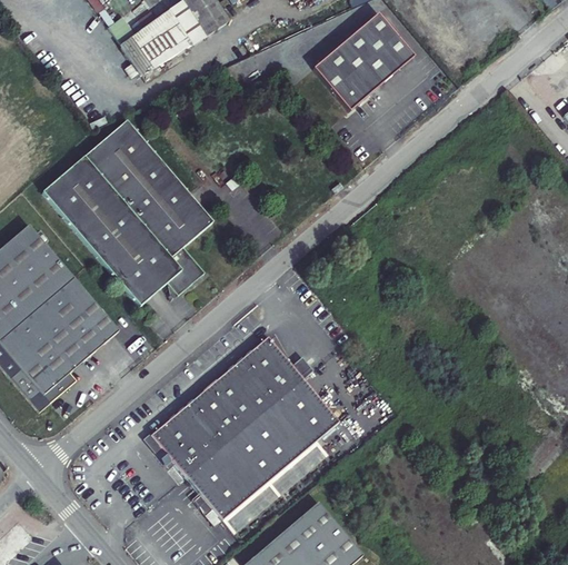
[(179,0),(121,45),(140,75),(206,35),(183,0),(179,0)]
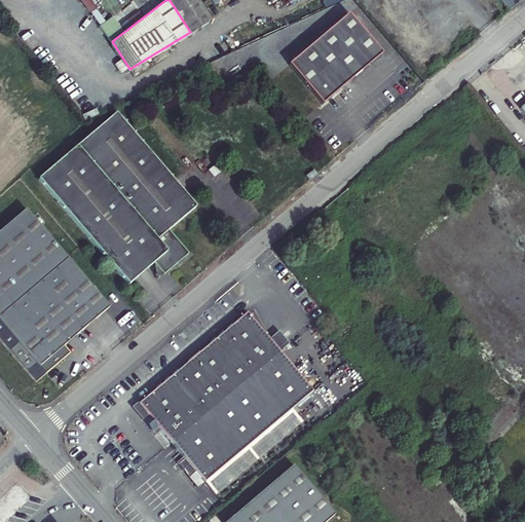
[(213,16),(201,0),(170,0),(190,32),(213,16)]
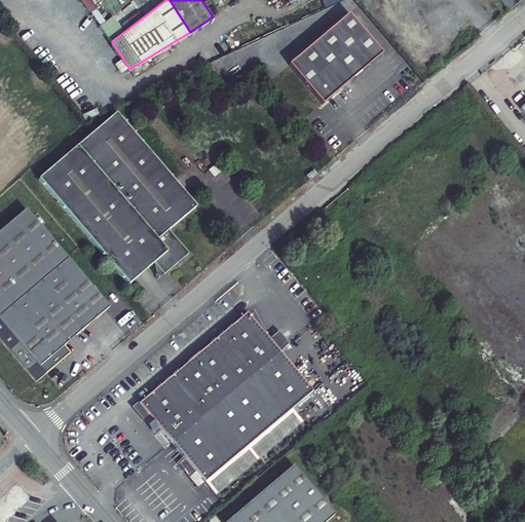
[(106,16),(101,7),(95,10),(106,33),(120,26),(114,12),(106,16)]
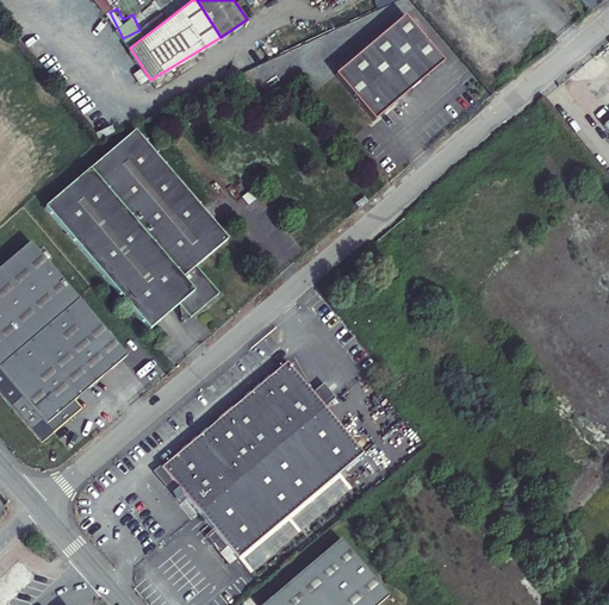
[(160,8),(147,17),(151,24),(165,16),(160,8)]
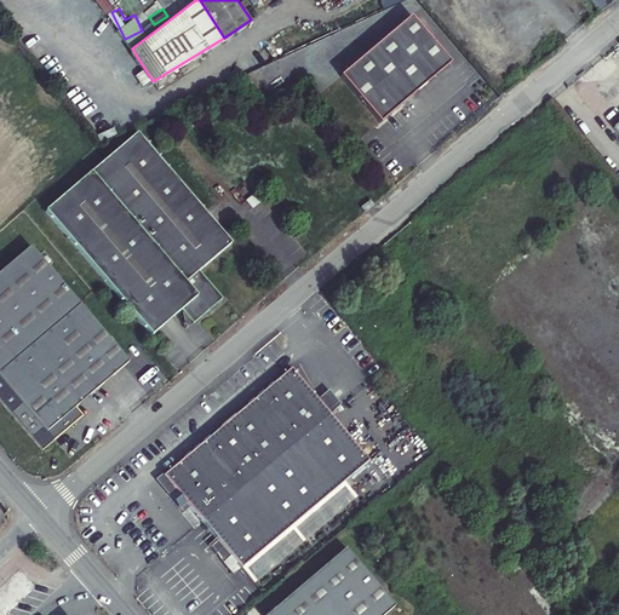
[(412,13),(343,73),(382,119),(451,59),(412,13)]
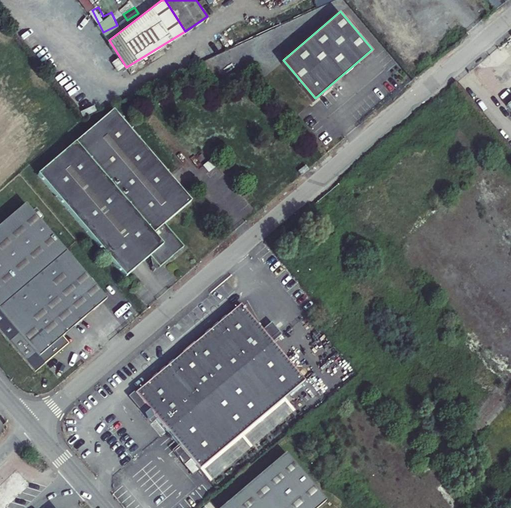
[(115,106),(93,124),(113,149),(169,216),(192,197),(115,106)]
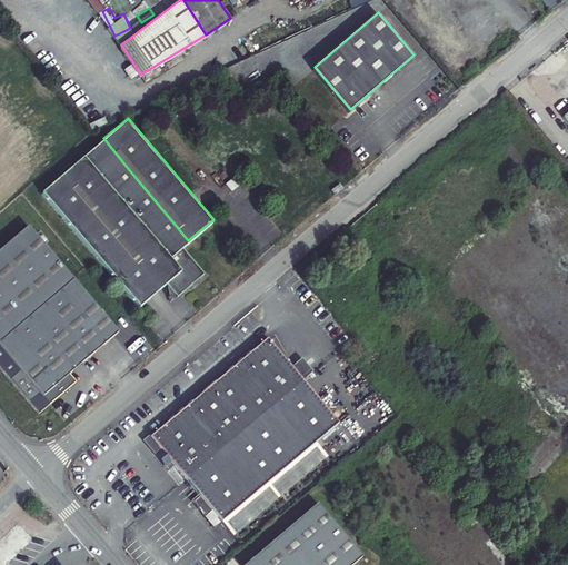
[(103,138),(43,189),(140,305),(168,281),(179,294),(206,271),(183,245),(188,240),(126,166),(103,138)]
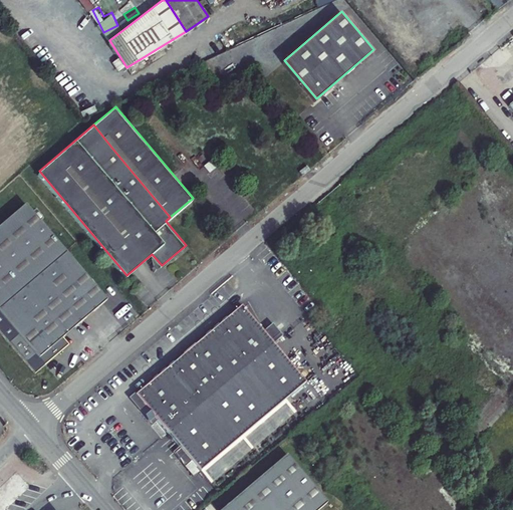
[(310,167),(307,162),(299,169),(302,172),(307,169),(310,167)]
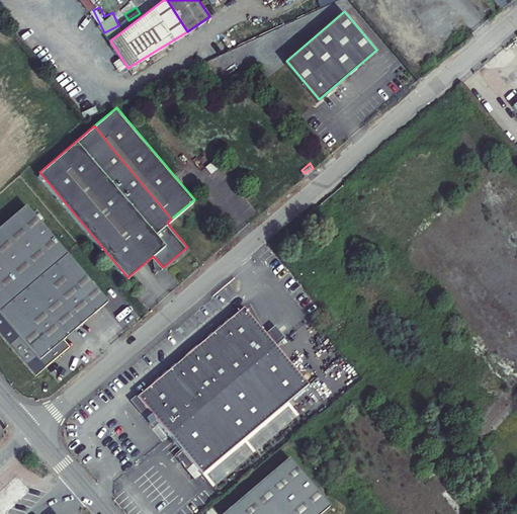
[(108,300),(56,237),(26,202),(0,225),(0,329),(10,342),(9,343),(35,374),(70,345),(69,345),(71,343),(65,337),(79,325),(108,300)]
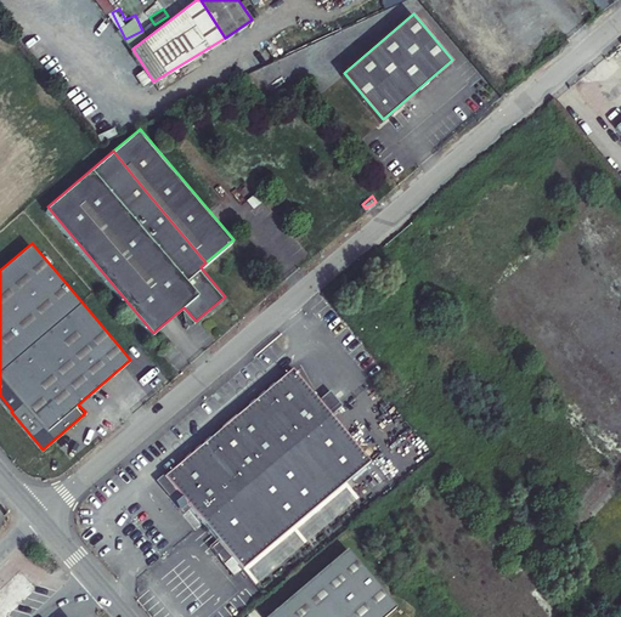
[(321,400),(293,367),(158,480),(186,514),(193,508),(205,524),(336,415),(331,411),(343,401),(333,389),(321,400)]
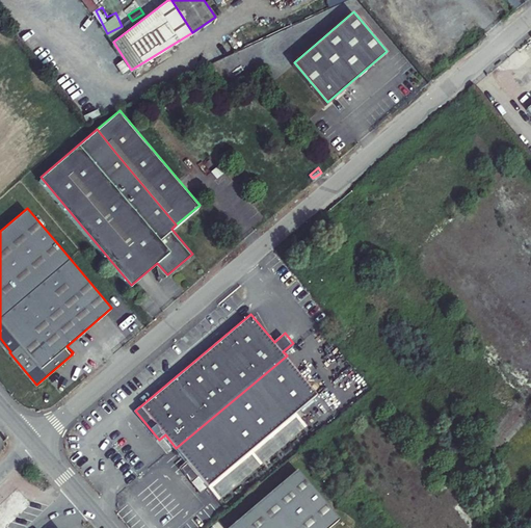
[(319,394),(287,355),(176,448),(187,462),(181,467),(202,492),(208,486),(219,501),(309,426),(297,413),(319,394)]
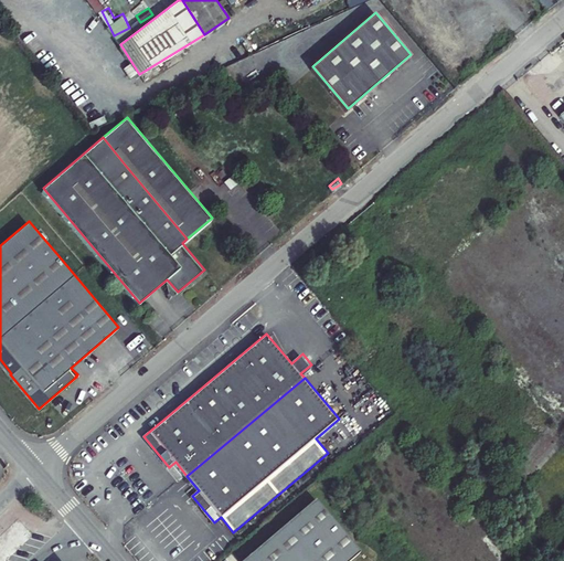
[(317,496),(241,560),(347,560),(361,549),(317,496)]
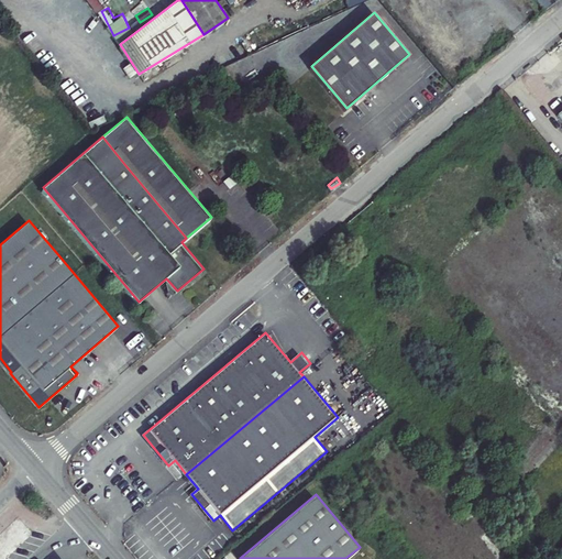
[(19,513),(0,530),(0,558),(1,558),(34,528),(19,513)]
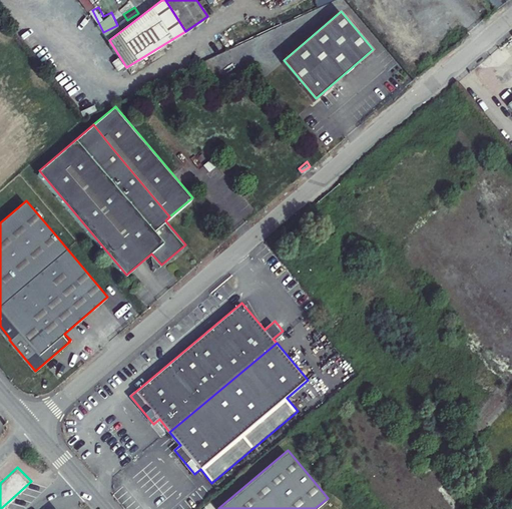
All buildings are outlined.
